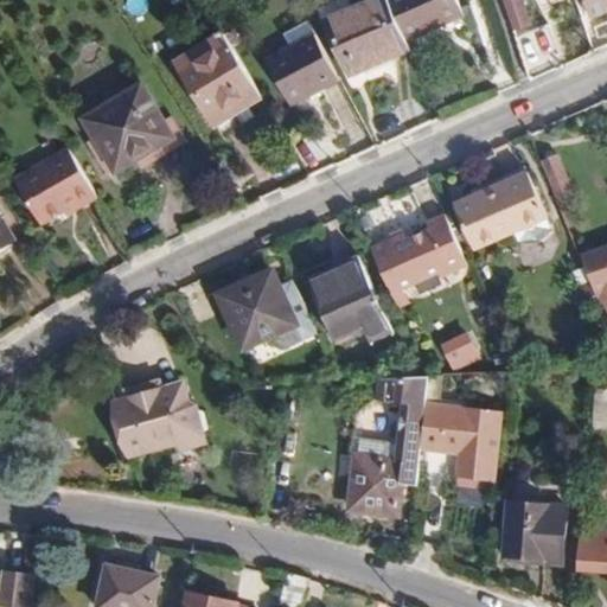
[(413,51),(390,0),(375,0),(326,20),(350,77),(413,51)]
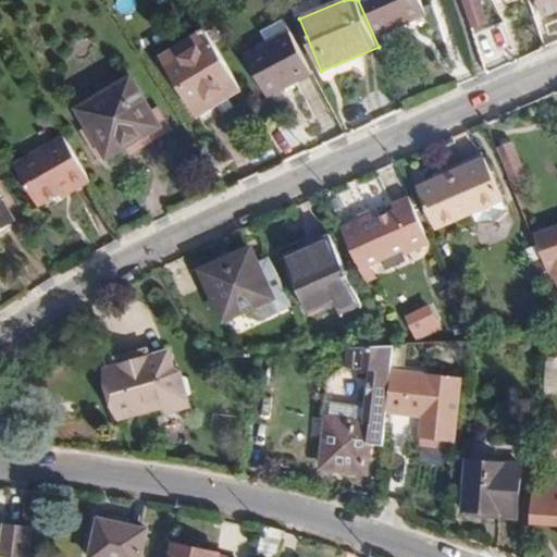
[(426,17),(420,0),(358,0),(375,38),(426,17)]
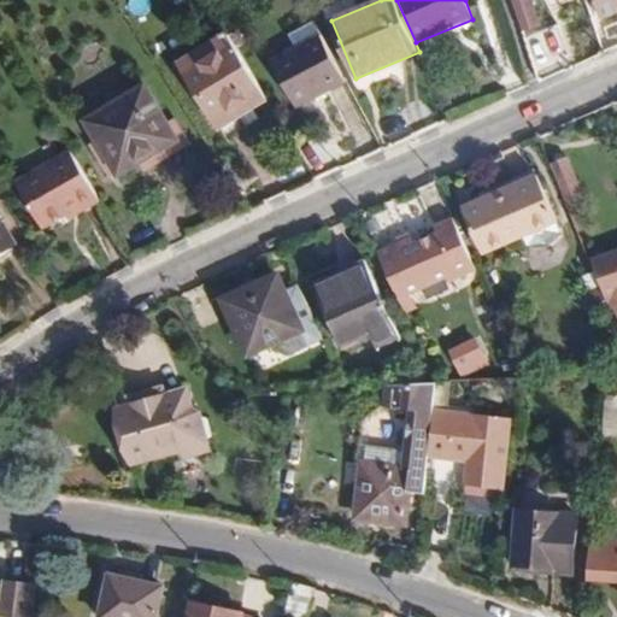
[(534,24),(526,0),(511,0),(521,29),(534,24)]
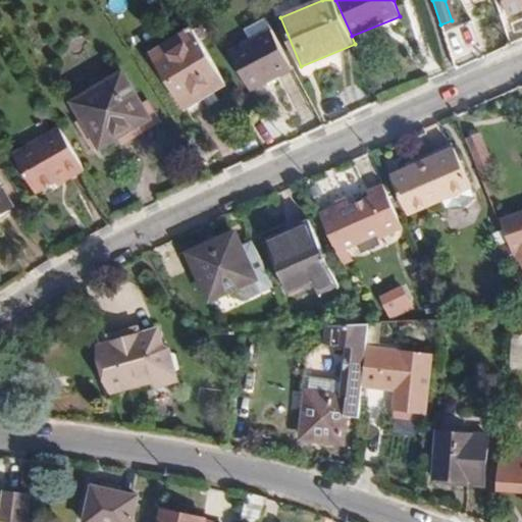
[(521,0),(501,0),(507,16),(521,10),(521,0)]
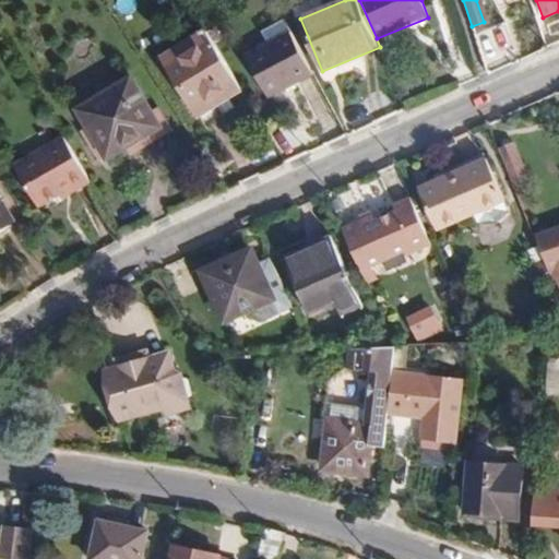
[(289,31),(284,21),(263,31),(269,43),(289,31)]
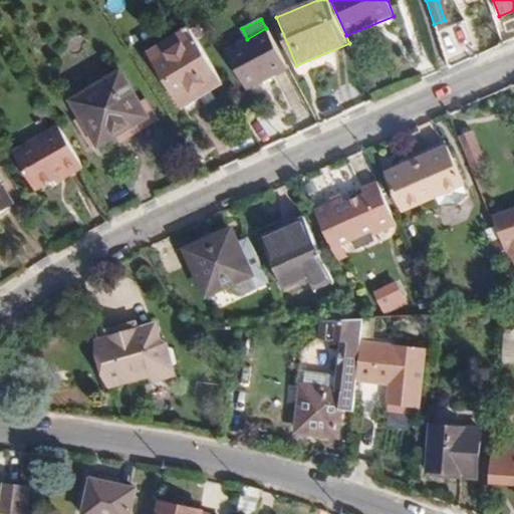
[(224,83),(190,28),(151,51),(184,107),(224,83)]
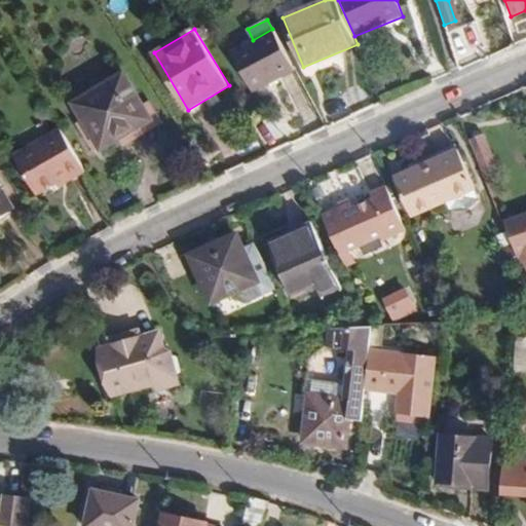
[(295,69),(272,29),(253,40),(232,50),(254,91),(295,69)]
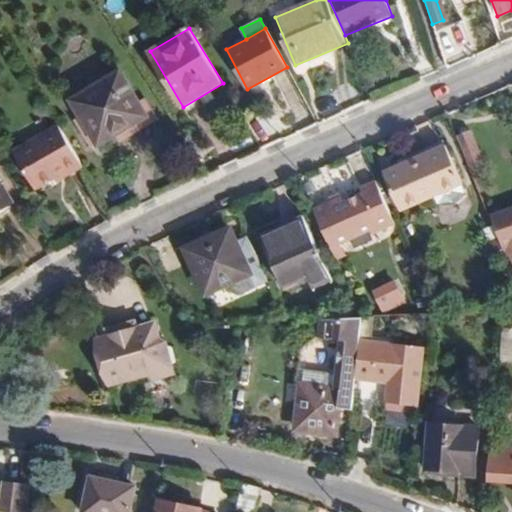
[(149,117),(122,70),(71,99),(98,146),(149,117)]
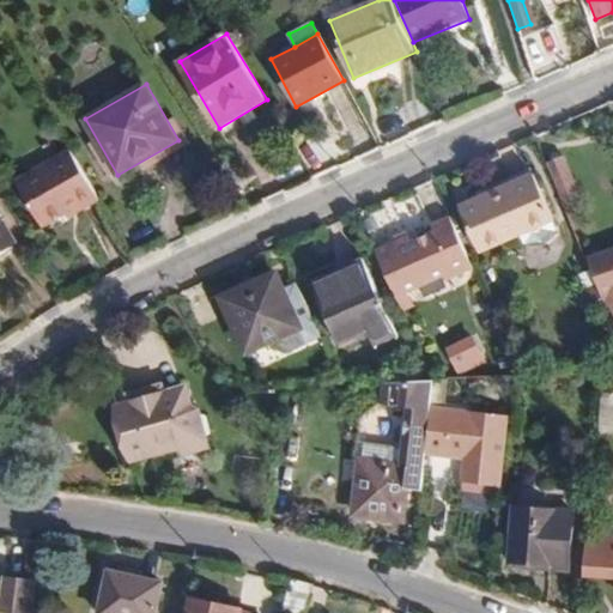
[(99,200),(71,150),(17,181),(43,228),(67,214),(70,218),(99,200)]
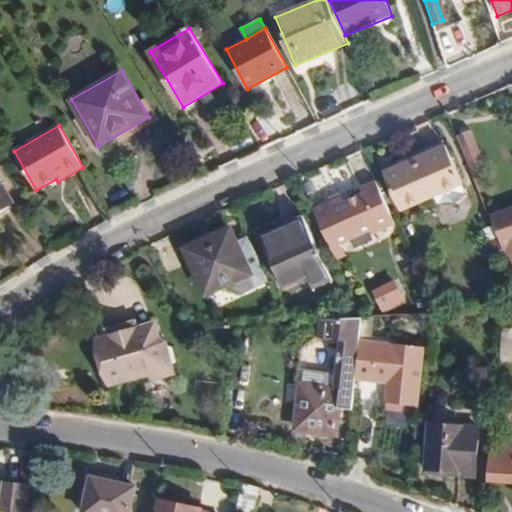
[(472,130),(457,136),(470,169),(485,163),(472,130)]
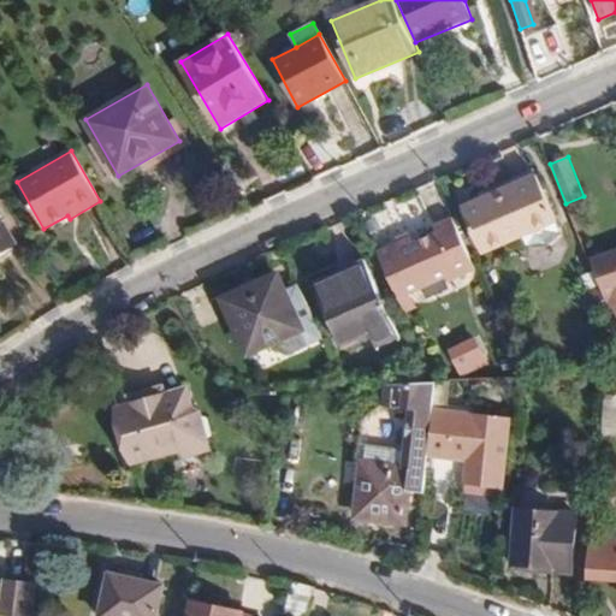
[(562,231),(537,172),(458,203),(474,242),(480,240),(486,254),(533,232),(538,244),(550,244),(562,231)]
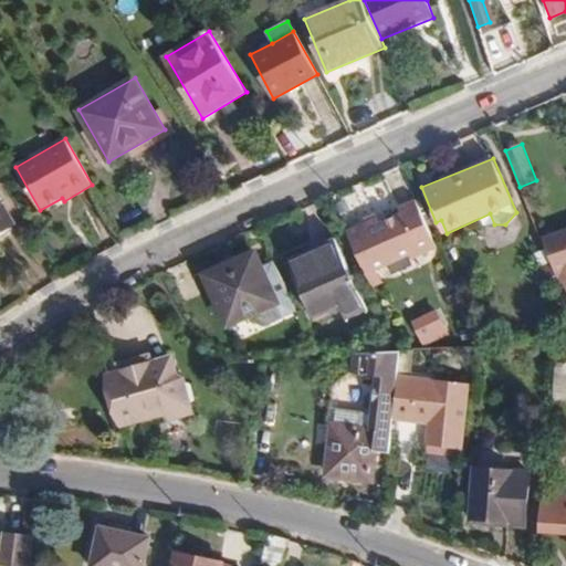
[(411,258),(436,247),(415,199),(397,207),(399,213),(379,221),(376,216),(346,230),(370,286),(380,282),(376,268),(410,253),(411,258)]
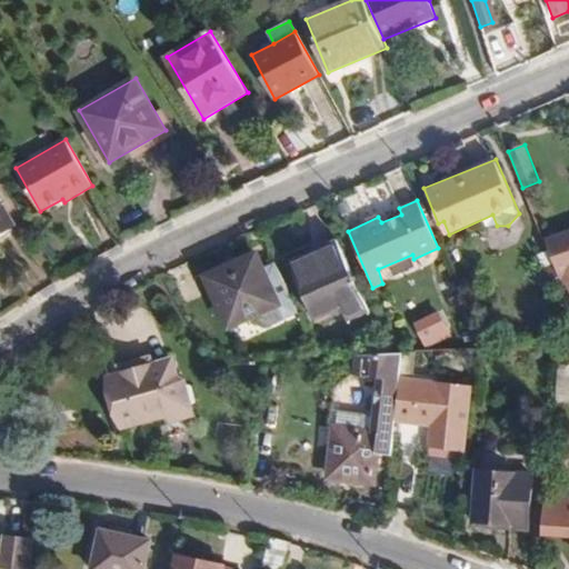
[(0,236),(16,226),(0,201),(0,236)]
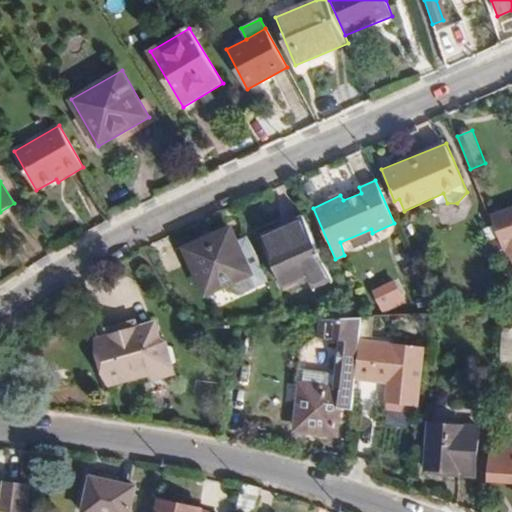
[(511,208),(488,217),(505,257),(511,256),(511,258),(511,208)]
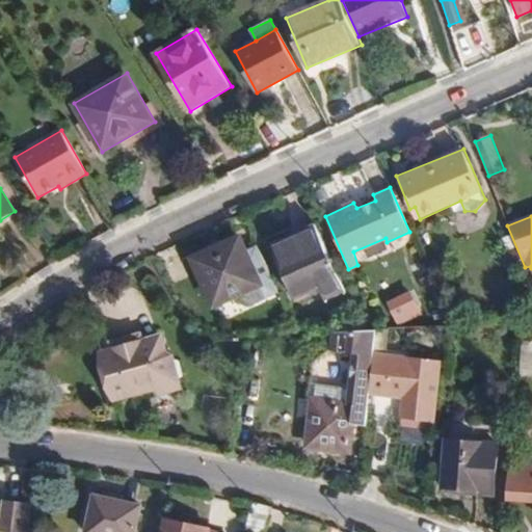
[(346,291),(316,222),(271,242),(296,302),(322,291),(326,301),(346,291)]
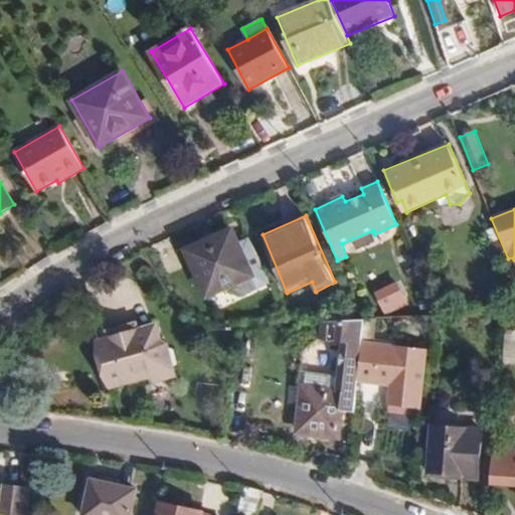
[(268,282),(246,234),(234,240),(230,228),(186,248),(206,292),(225,284),(228,291),(238,295),(268,282)]
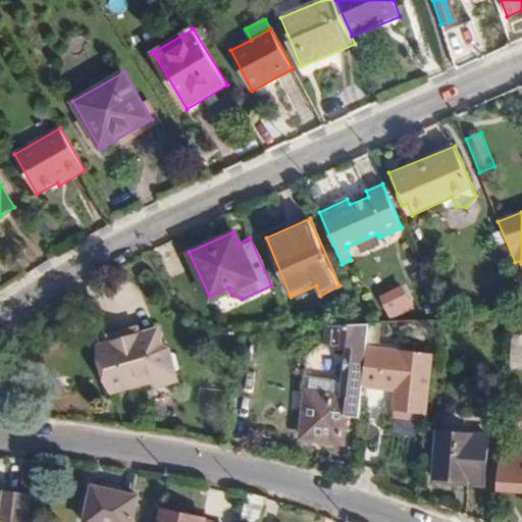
[(411,301),(404,284),(379,296),(386,311),(411,301)]
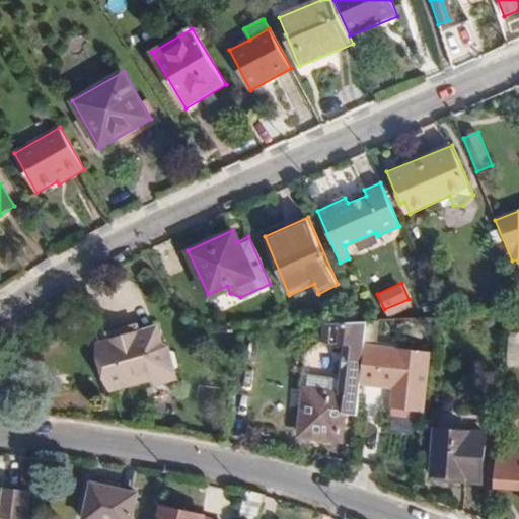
[(364,346),(367,322),(325,324),(323,344),(348,346),(347,353),(343,354),(342,368),(345,369),(343,392),(301,387),(296,439),(341,444),(345,417),(355,419),(359,385),(364,346)]
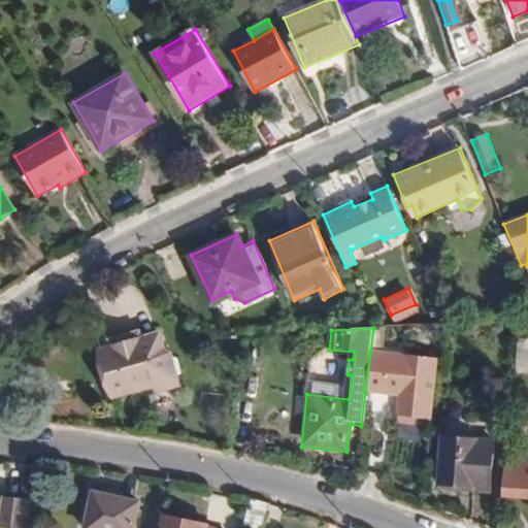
[(141,338),(139,329),(106,337),(108,347),(141,338)]
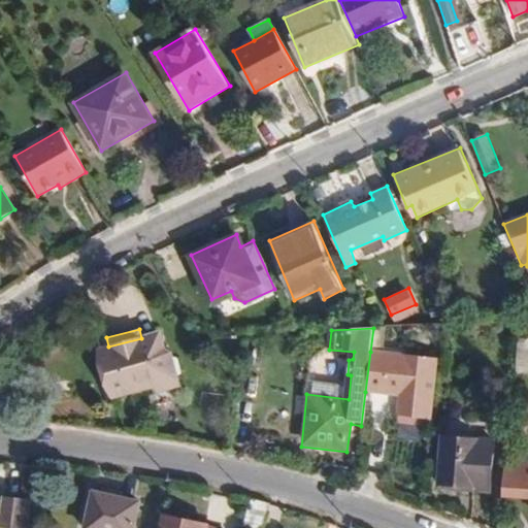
[(179,387),(170,352),(163,354),(158,333),(141,338),(108,347),(98,350),(111,398),(153,386),(155,394),(179,387)]
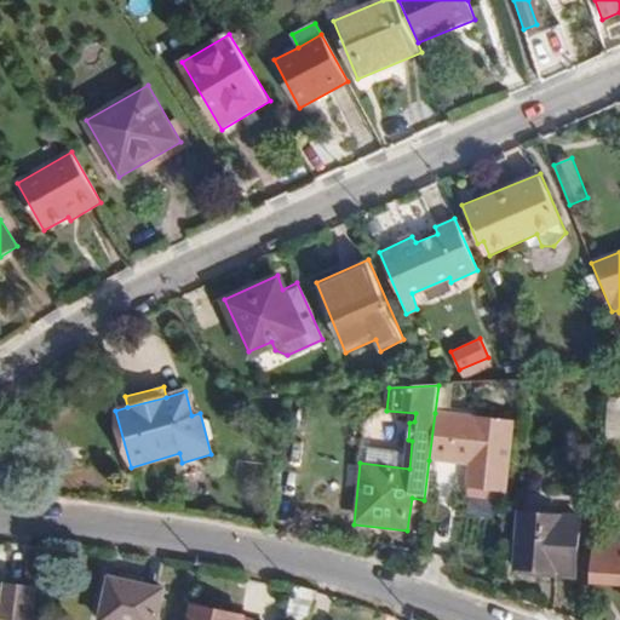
[(619,397),(608,397),(606,435),(619,435),(619,397)]
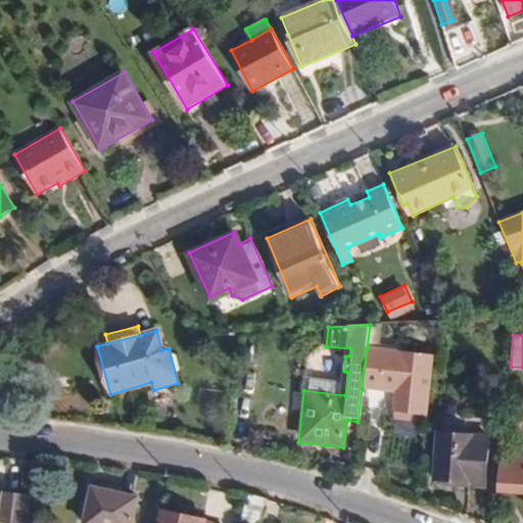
[(426,413),(432,357),(367,348),(362,388),(396,392),(394,410),(426,413)]
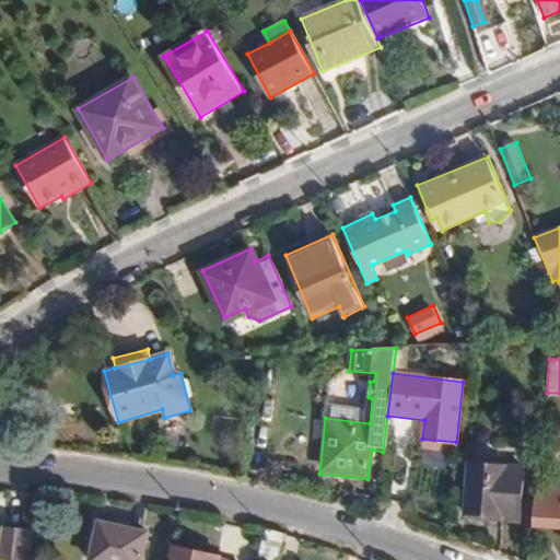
[(356,421),(357,408),(327,404),(325,418),(356,421)]
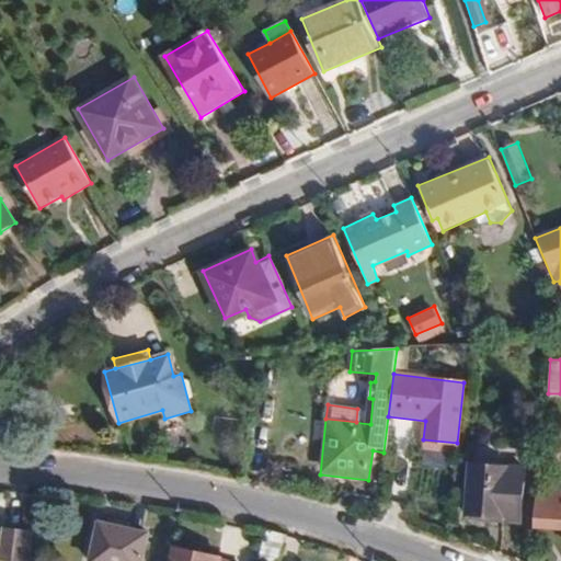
[(456,454),(457,443),(423,439),(422,449),(456,454)]
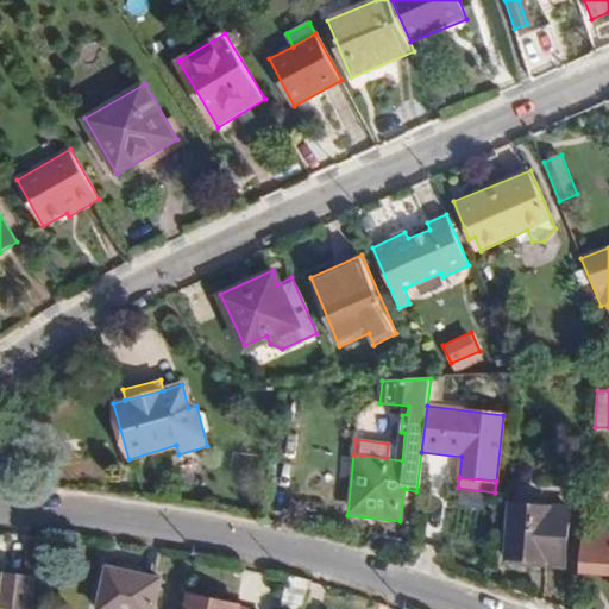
[(565,567),(570,507),(510,502),(506,558),(513,558),(512,564),(565,567)]
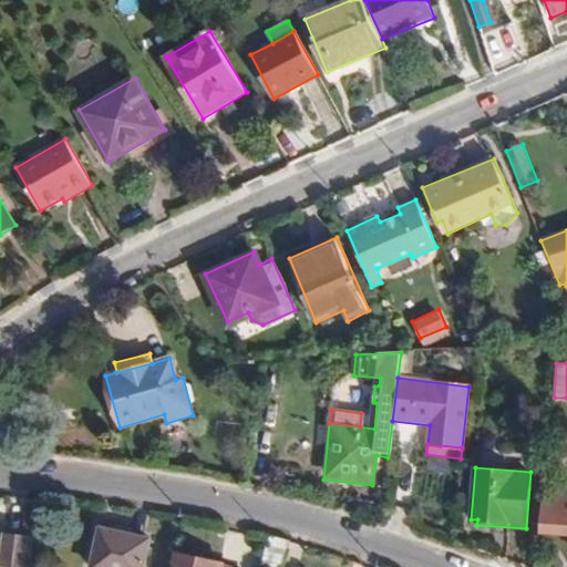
[(549,534),(552,497),(543,496),(539,534),(549,534)]
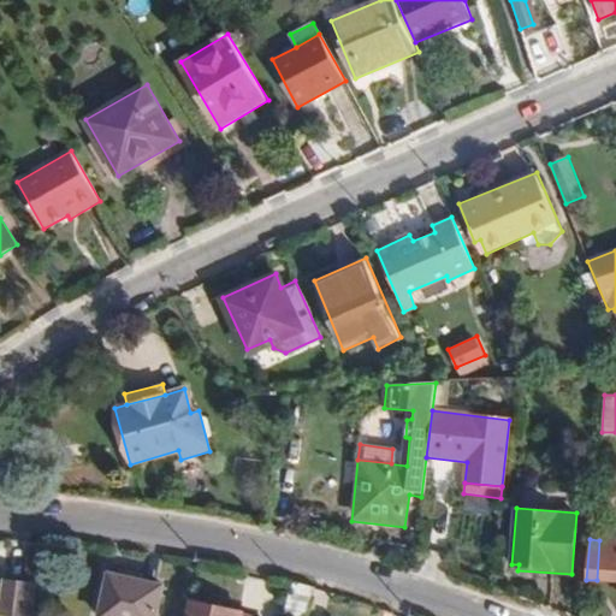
[(615,540),(599,540),(597,580),(615,581),(615,540)]
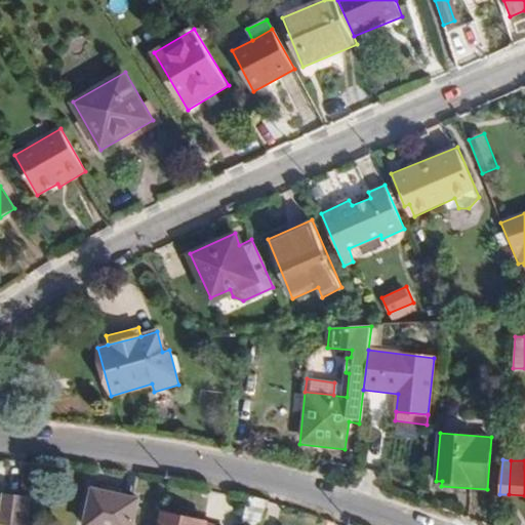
[(133,524),(139,498),(92,488),(84,524),(133,524)]
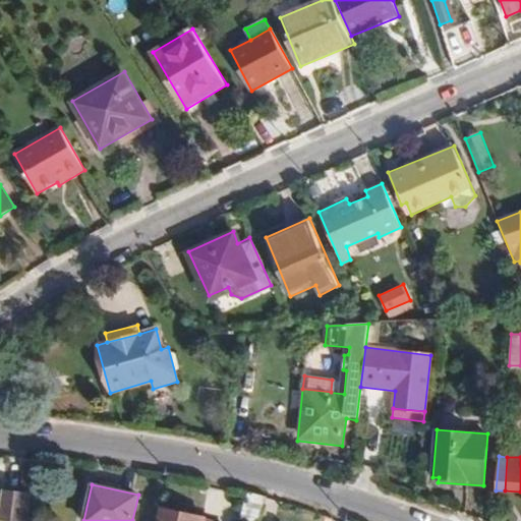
[(27,520),(30,496),(0,495),(0,520),(27,520)]
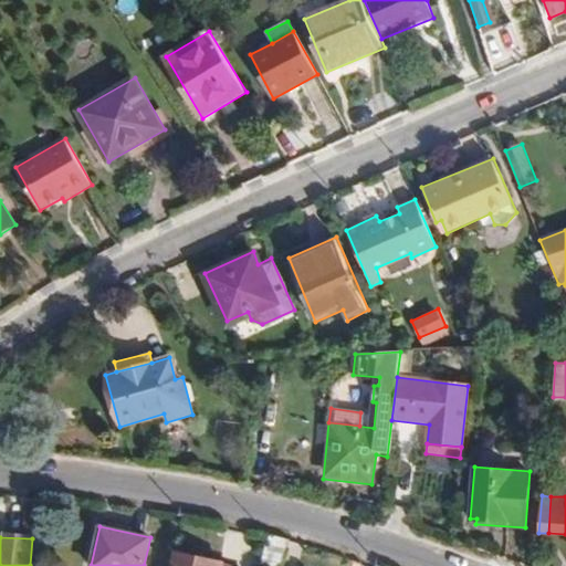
[(231,565),(232,565),(174,551),(169,565),(231,565)]
